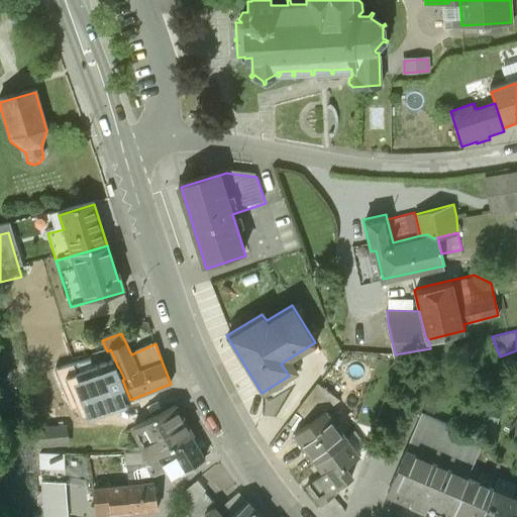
[(92,416),(130,400),(122,380),(124,379),(118,367),(118,368),(108,372),(107,370),(95,375),(90,363),(69,371),(76,388),(80,386),(92,416)]
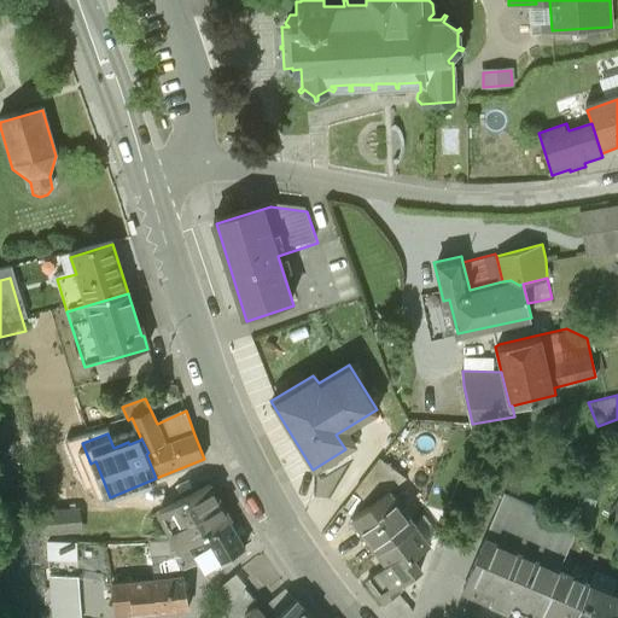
[(380,459),(355,487),(369,506),(388,493),(406,478),(380,459)]
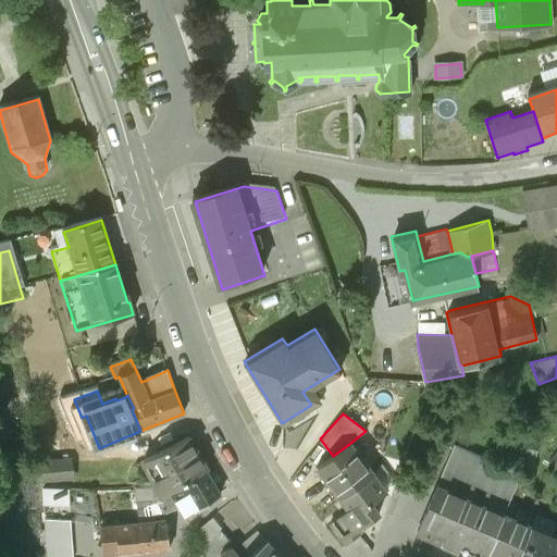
[(162,495),(170,492),(206,470),(207,470),(189,437),(144,462),(155,482),(158,489),(136,491),(138,505),(158,502),(155,497),(161,494),(162,495)]
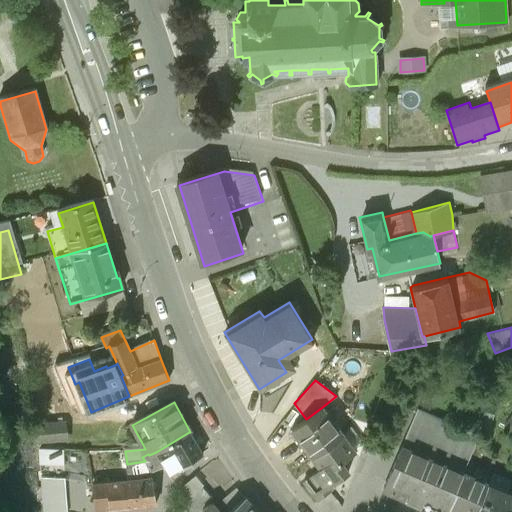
[(313,459),(343,436),(321,408),(306,419),(291,431),(313,459)]
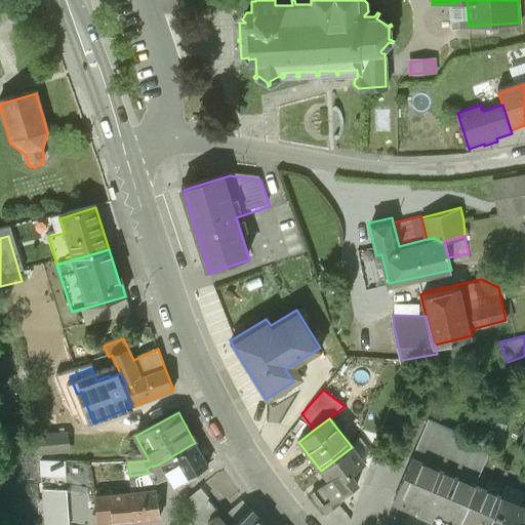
[(430,419),(412,458),(471,484),(457,516),(453,524),(477,524),(468,521),(481,488),(476,486),(490,454),(457,441),(461,433),(430,419)]
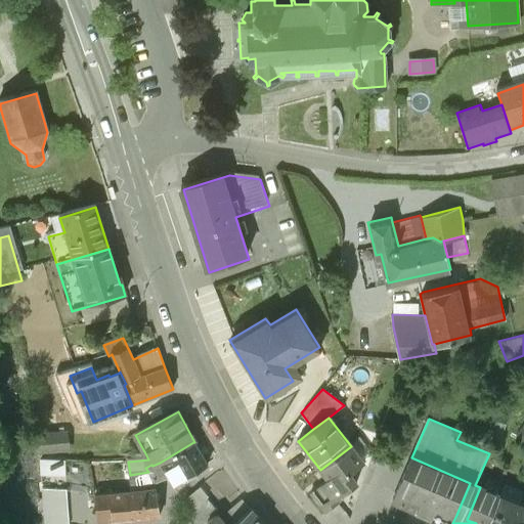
[(35,444),(39,465),(74,461),(70,440),(35,444)]
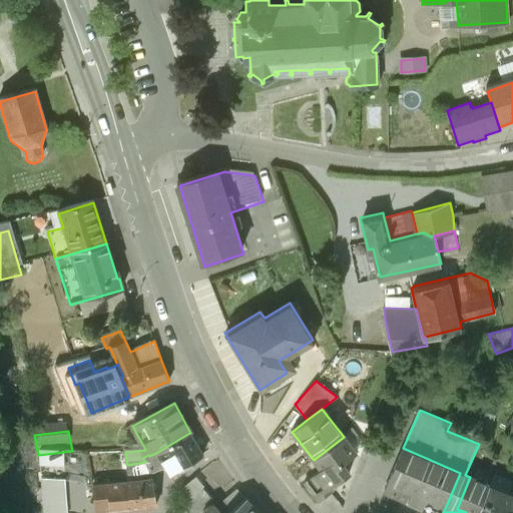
[(203,456),(189,433),(156,453),(165,468),(170,476),(203,456)]
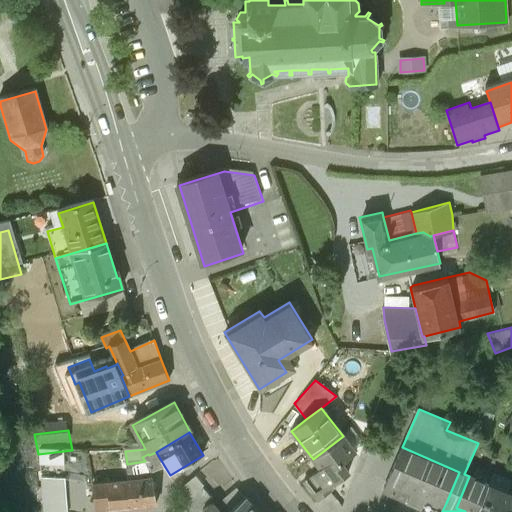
[(355,452),(343,436),(313,459),(321,469),(315,474),(327,489),(328,489),(349,472),(341,462),(355,452)]
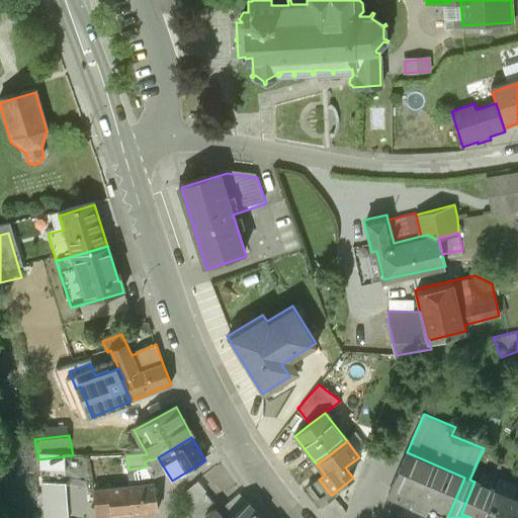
[(464,478),(407,452),(390,495),(413,505),(418,495),(451,509),(464,478)]
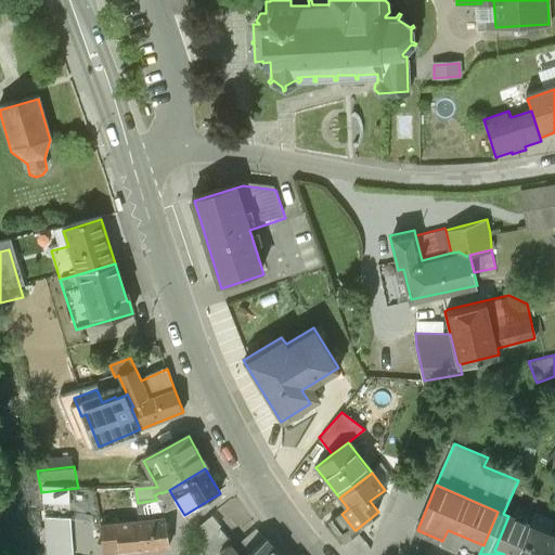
[(165,514),(179,506),(169,490),(162,493),(160,492),(154,495),(157,500),(165,514)]
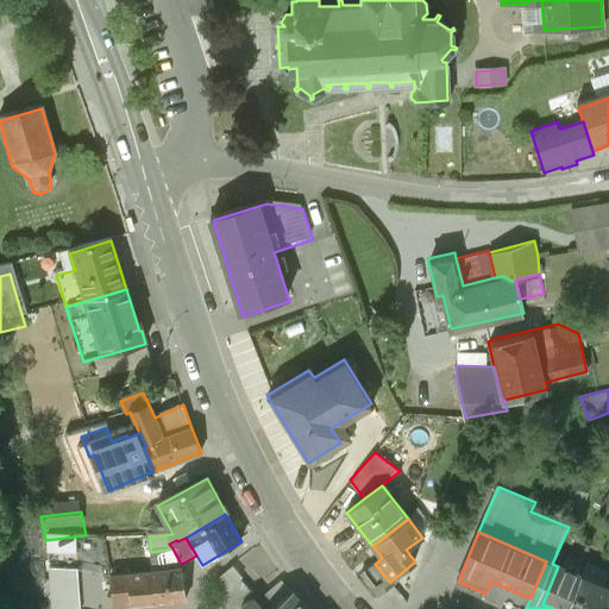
[(48,559),(77,557),(76,542),(45,544),(48,559)]
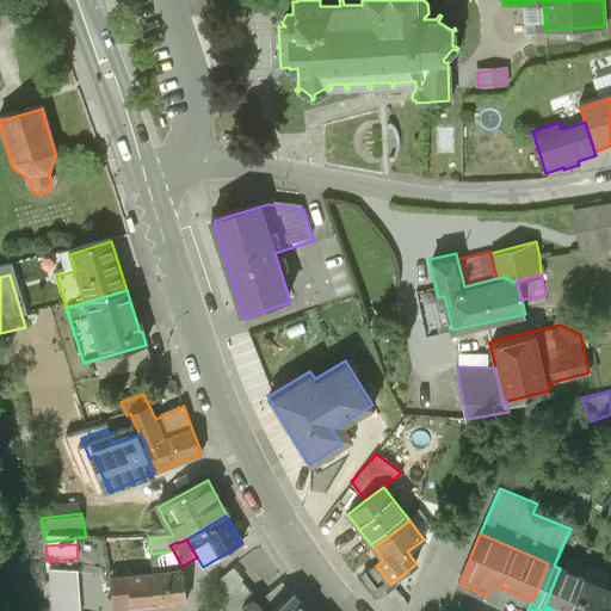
[(586,565),(582,574),(604,581),(608,572),(586,565)]
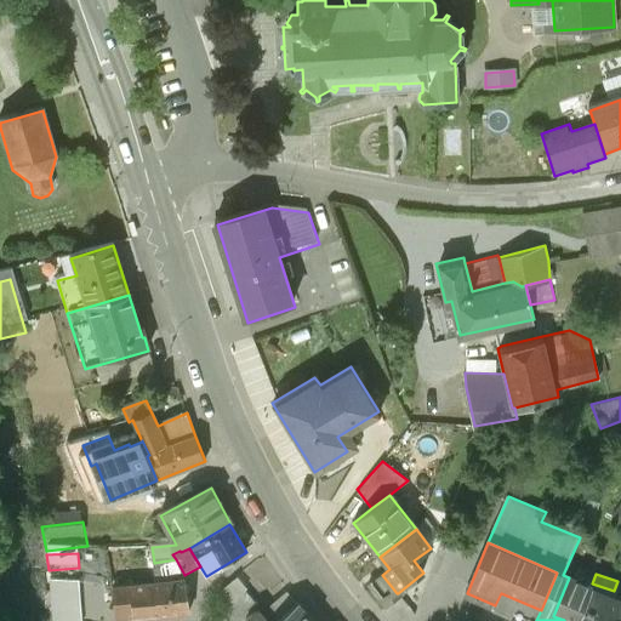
[(402,597),(398,593),(397,593),(382,575),(370,584),(388,607),(402,597)]
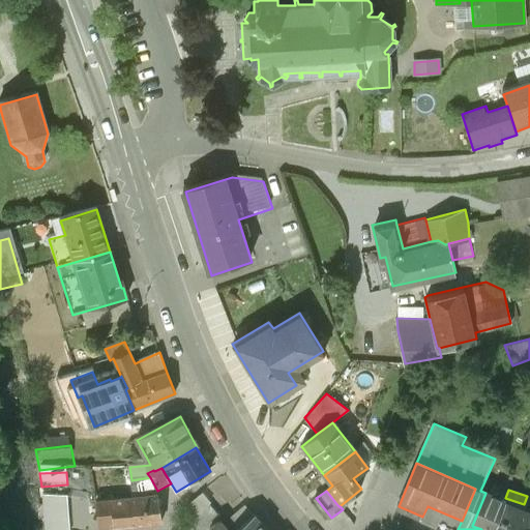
[(212,502),(205,493),(187,508),(196,529),(205,529),(221,518),(209,505),(212,502)]
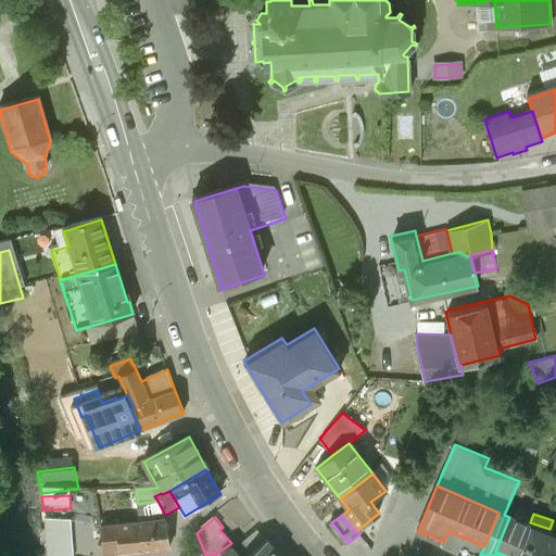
[(555,555),(555,536),(509,517),(495,552),(505,555),(555,555)]
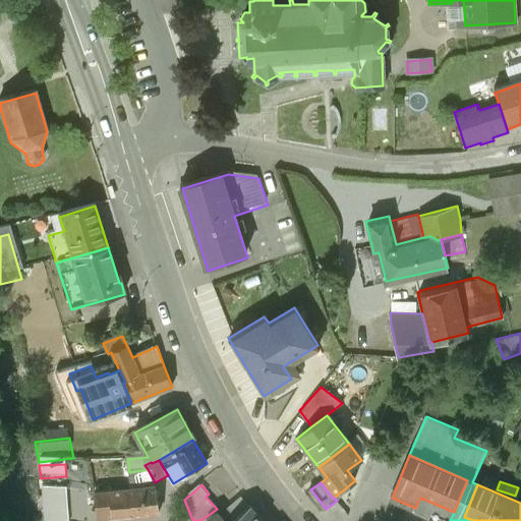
[(159,516),(154,488),(124,493),(96,498),(99,516),(108,514),(109,520),(110,520),(130,518),(130,520),(159,516)]
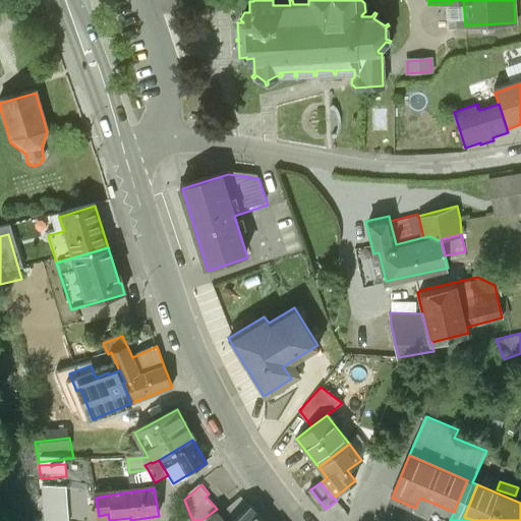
[(67,520),(66,495),(43,495),(44,520),(67,520)]
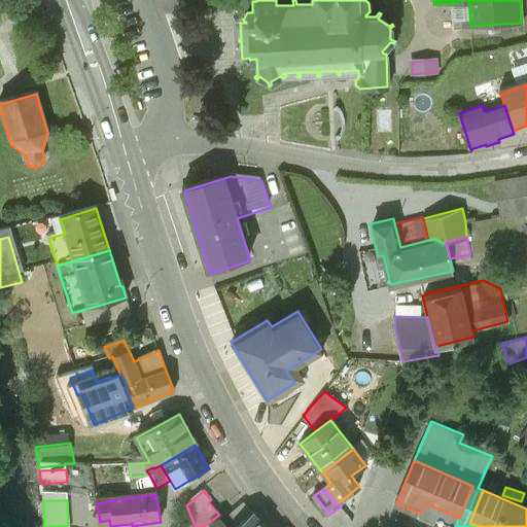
[(265,526),(252,513),(236,526),(224,526),(219,520),(210,526),(265,526)]
